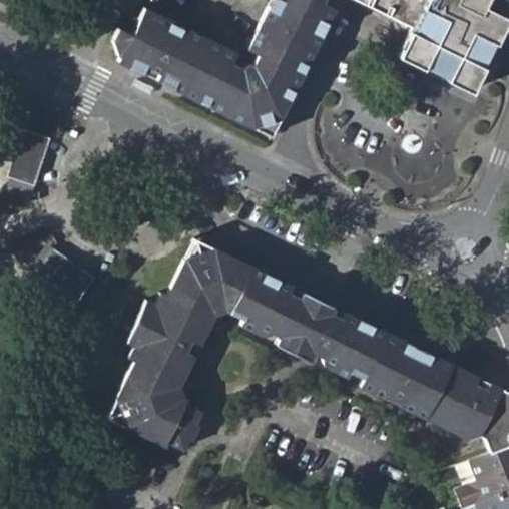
[(94,34),(103,54),(253,131),(283,120),(337,13),(326,8),(330,0),(353,0),(415,29),(399,61),(443,81),(475,95),(508,25),(508,0),(462,0),(460,5),(449,0),(252,0),(230,44),(241,49),(234,60),(231,59),(228,59),(226,61),(224,64),(214,59),(219,49),(127,2),(113,29),(100,22),(94,34)]
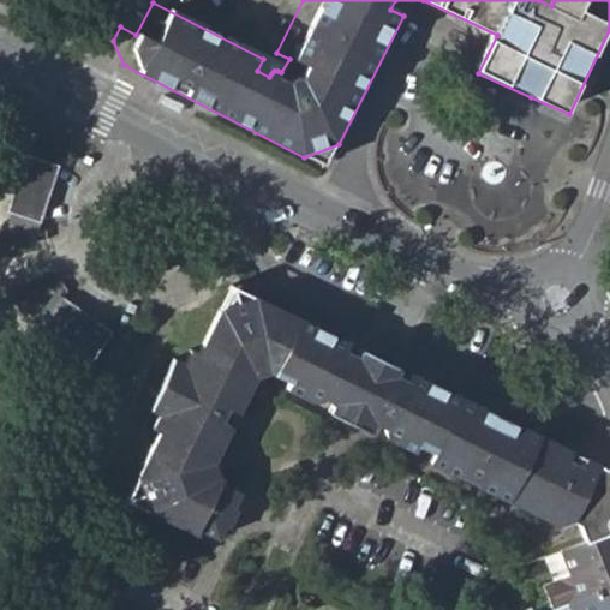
[(395,0),(390,10),(404,16),(411,0),(395,0)]
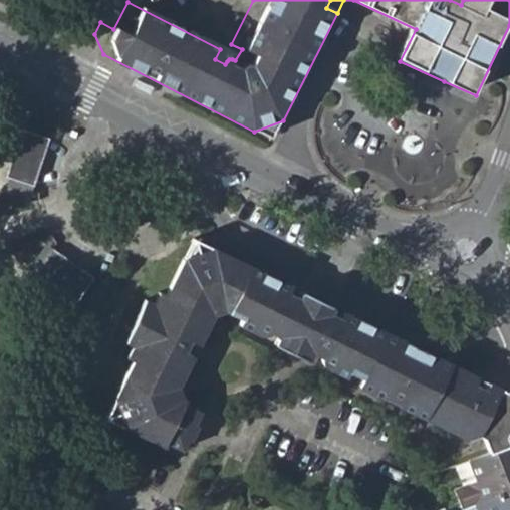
[(139,87),(137,90),(153,99),(158,91),(141,83),(139,87)]
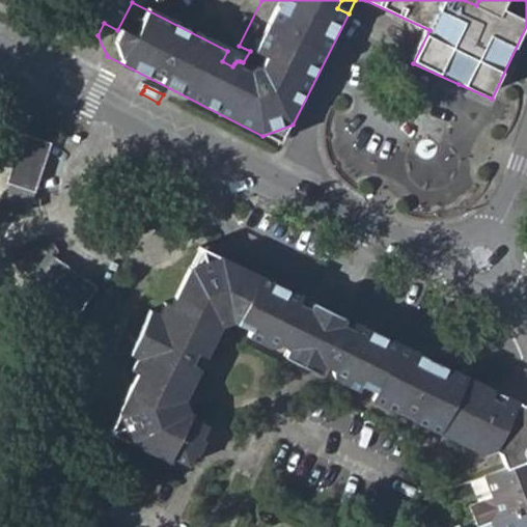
[(262,136),(282,145),(293,125),(262,136)]
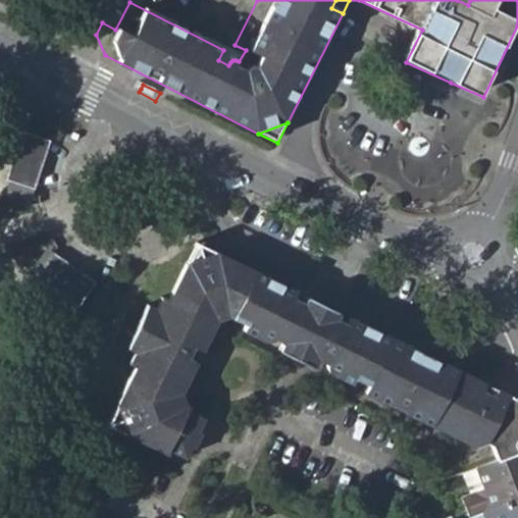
[(39,176),(45,161),(54,145),(30,134),(11,183),(34,192),(39,176)]
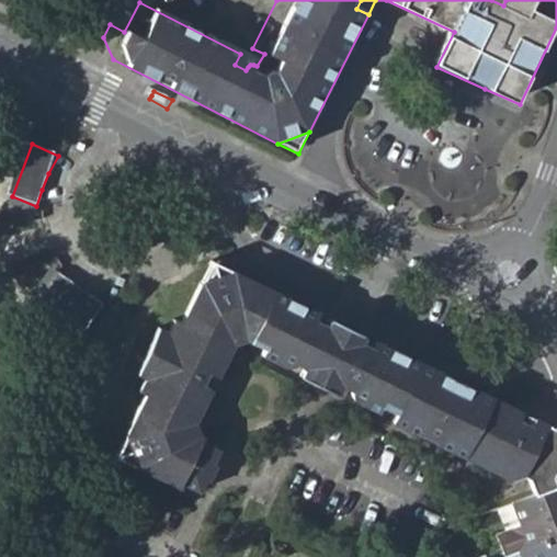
[(235,277),(317,318),(320,313),(214,262),(205,281),(226,274),(228,280),(235,277)]
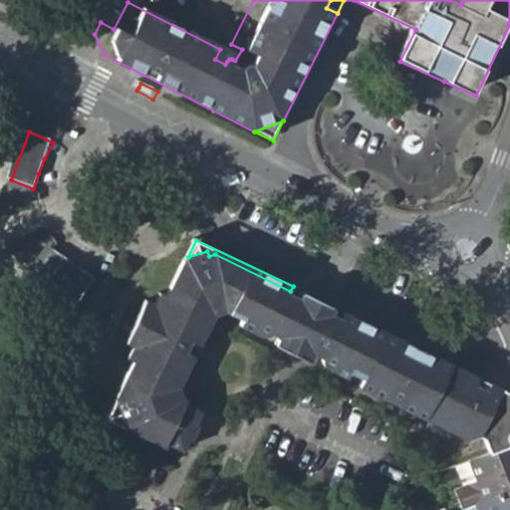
[(344,317),(347,312),(322,301),(293,286),(290,291),(215,254),(209,256),(207,251),(188,257),(170,295),(164,292),(158,304),(148,299),(128,342),(137,346),(130,359),(137,362),(118,399),(131,434),(166,451),(168,447),(185,455),(203,417),(187,410),(189,405),(183,402),(180,391),(195,360),(187,355),(193,345),(200,349),(215,319),(227,316),(243,324),(240,329),(252,335),(259,330),(258,333),(259,336),(261,338),(264,338),(266,337),(269,334),(299,350),(320,360),(322,365),(323,367),(325,368),(327,368),(330,367),(332,374),(346,381),(350,375),(363,381),(359,390),(468,443),(478,438),(485,442),(491,454),(509,447),(509,442),(506,435),(509,429),(509,391),(491,381),(488,388),(344,317)]
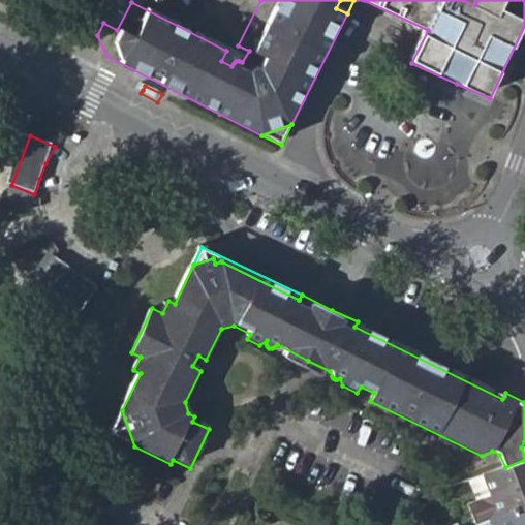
[(72,273),(61,260),(45,281),(85,312),(98,295),(85,284),(72,273)]
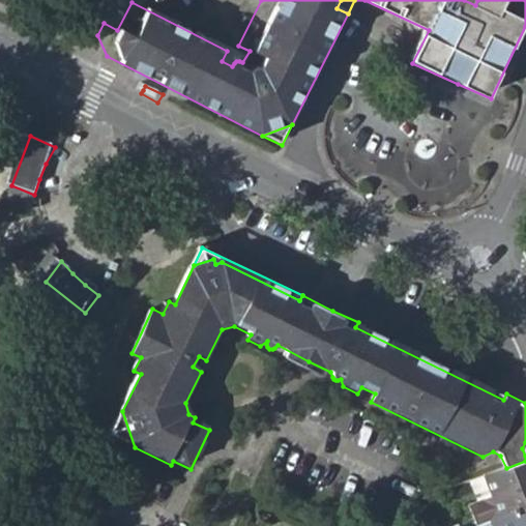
[(355,327),(503,400),(506,393),(358,322),(355,327)]
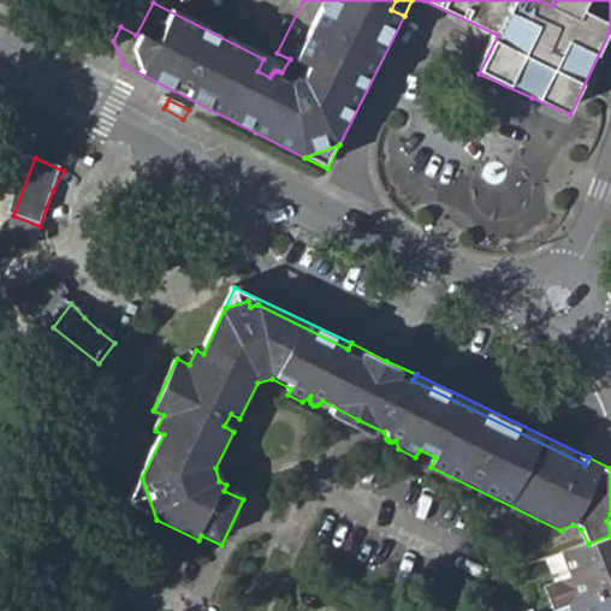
[(129,506),(156,520),(142,478),(129,506)]
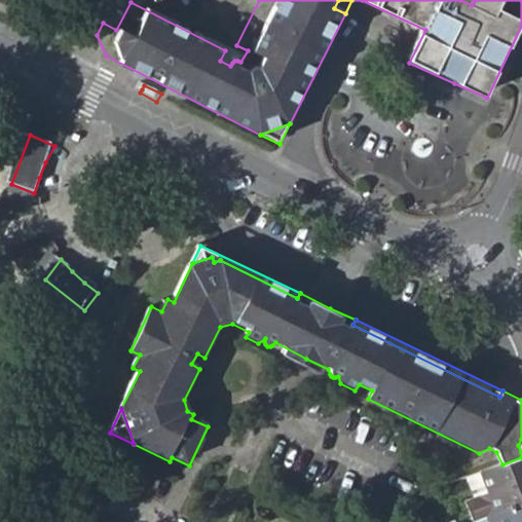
[(521,457),(502,464),(488,470),(495,491),(473,501),(480,521),(481,521),(521,505),(521,457)]
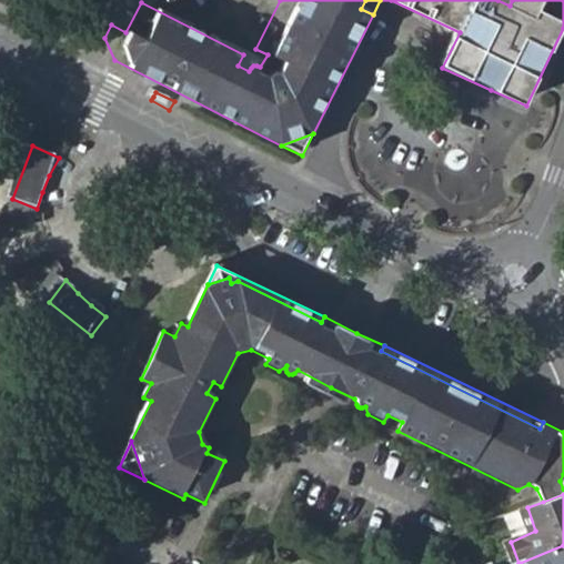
[(563,545),(520,563),(563,563),(563,545)]
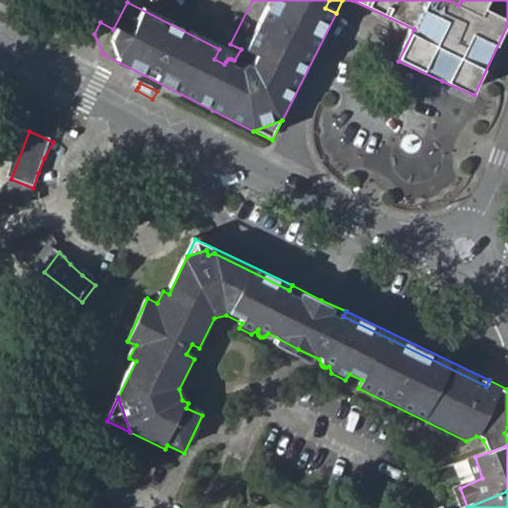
All buildings are outlined.
